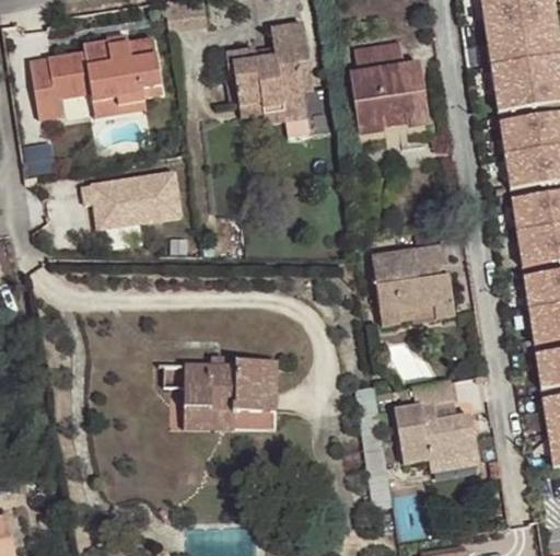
[(559,46),(553,0),(481,0),(550,460),(559,458),(559,46)]
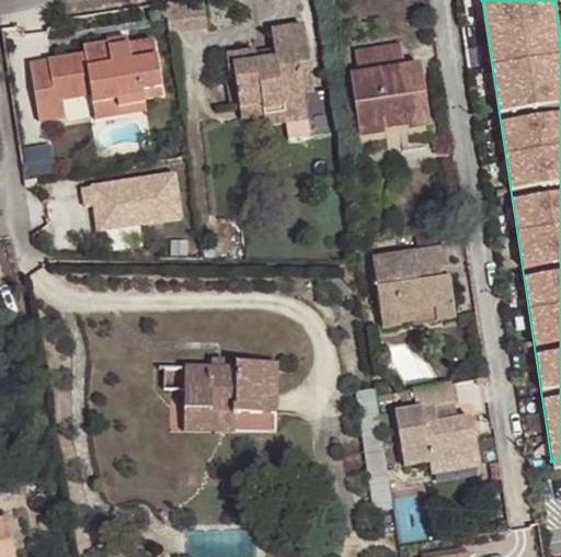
[(285,105),(304,102),(302,90),(298,61),(308,61),(301,21),(272,26),(275,47),(276,54),(256,56),(255,49),(254,46),(226,49),(228,60),(232,60),(240,105),(261,102),(264,113),(285,110),(285,105)]
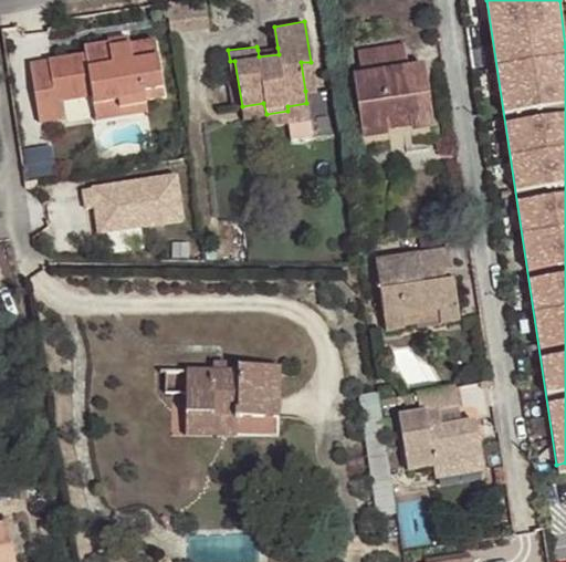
[(109,35),(109,41),(111,45),(127,42),(126,33),(109,35)]
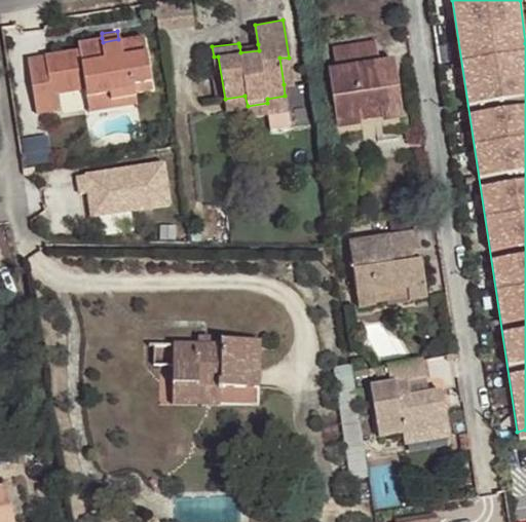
[(84,86),(86,94),(110,90),(111,97),(135,91),(134,82),(149,80),(142,36),(118,39),(103,42),(102,38),(79,41),(80,48),(29,56),(37,109),(55,106),(53,90),(84,86)]
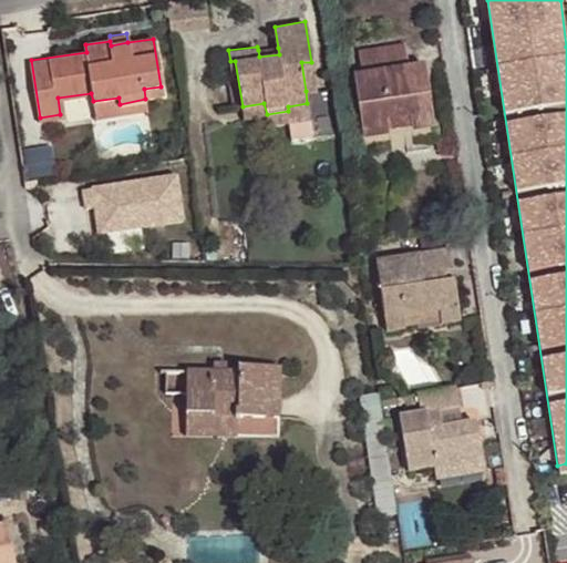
[(354,72),(364,131),(388,126),(387,119),(410,115),(411,123),(432,120),(423,61),(405,64),(402,42),(360,48),(363,70),(354,72)]
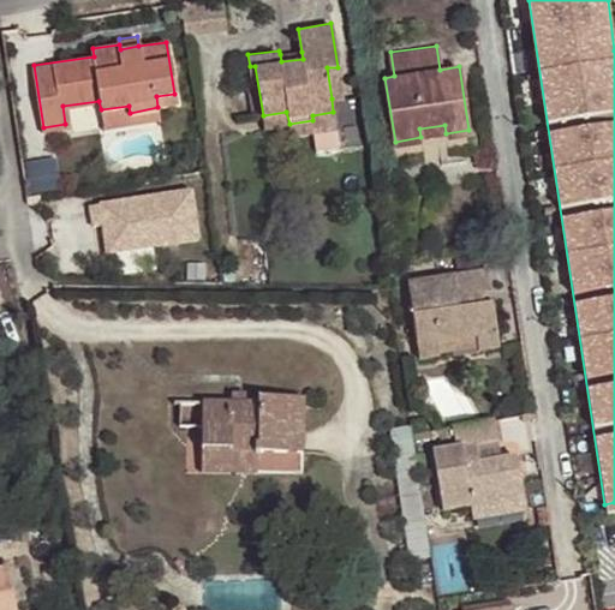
[(302,52),(280,54),(281,61),(303,59),(302,52)]
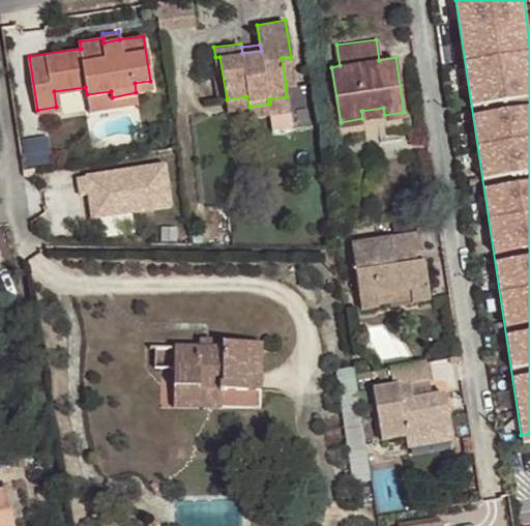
[(282,58),(286,85),(295,84),(291,58),(282,58)]
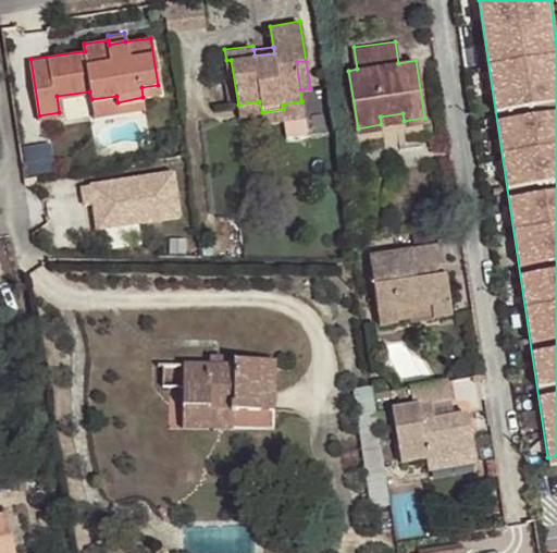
[(141,87),(143,97),(159,95),(158,85),(141,87)]
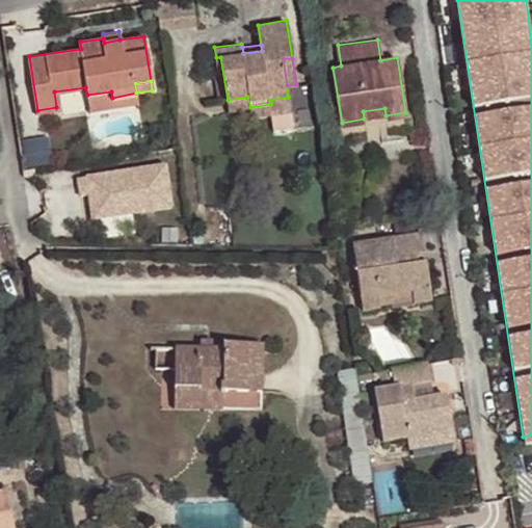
[(111,91),(87,95),(90,110),(138,103),(136,93),(112,98),(111,91)]
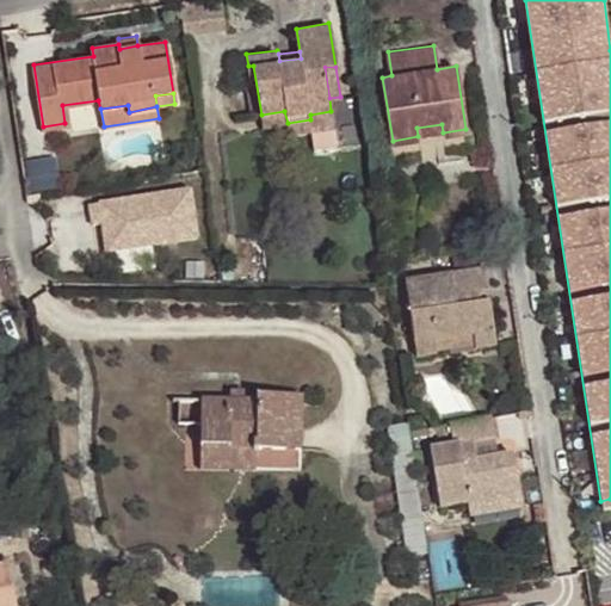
[(263,127),(288,123),(284,111),(261,115),(263,127)]
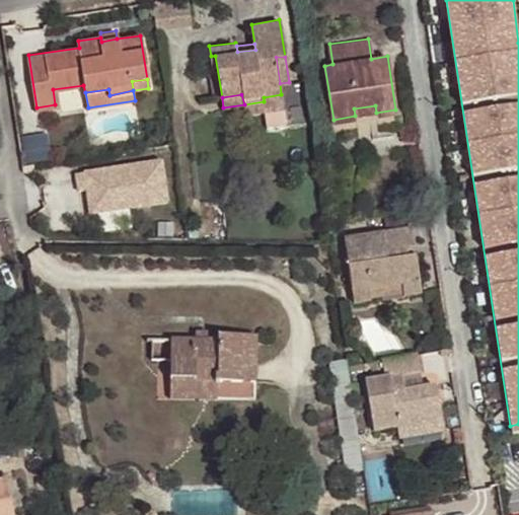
[(244,104),(245,114),(283,106),(281,94),(264,97),(264,101),(244,104)]
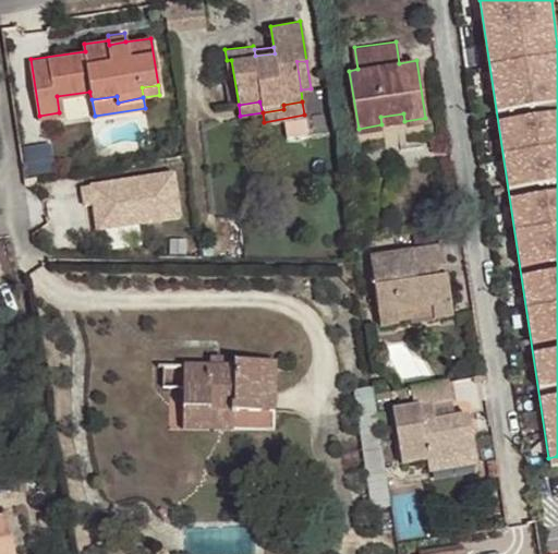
[(380,117),(381,124),(404,121),(403,113),(380,117)]
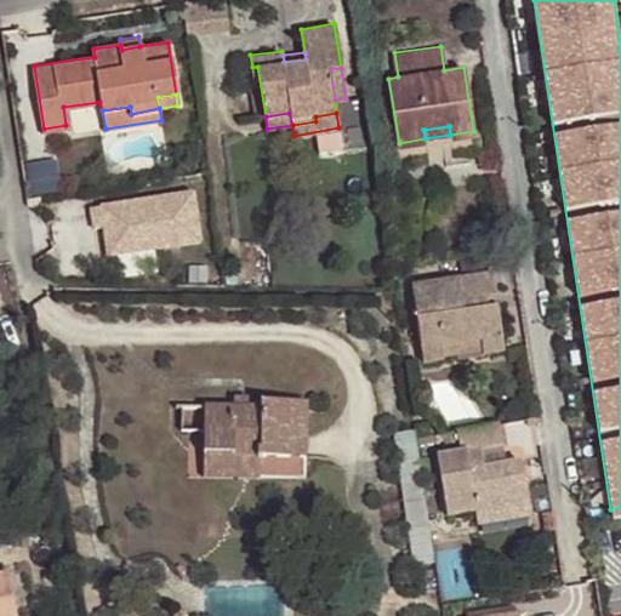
[(119,250),(199,238),(192,189),(90,205),(92,224),(102,223),(106,244),(118,241),(119,250)]
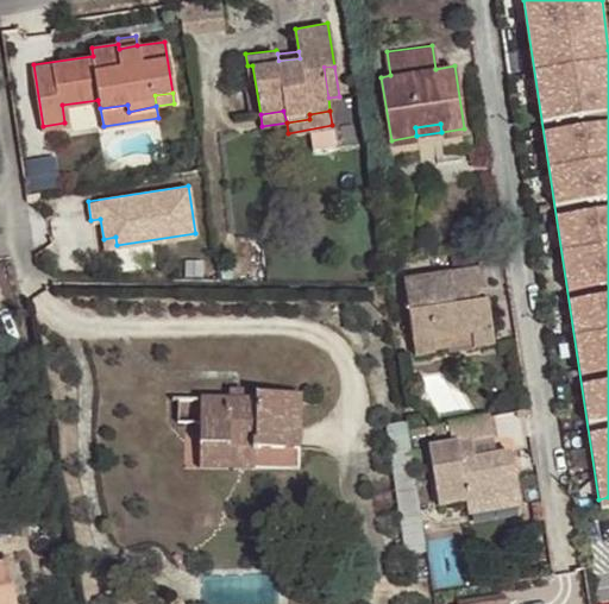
[(117,245),(115,237),(104,239),(105,247),(117,245)]
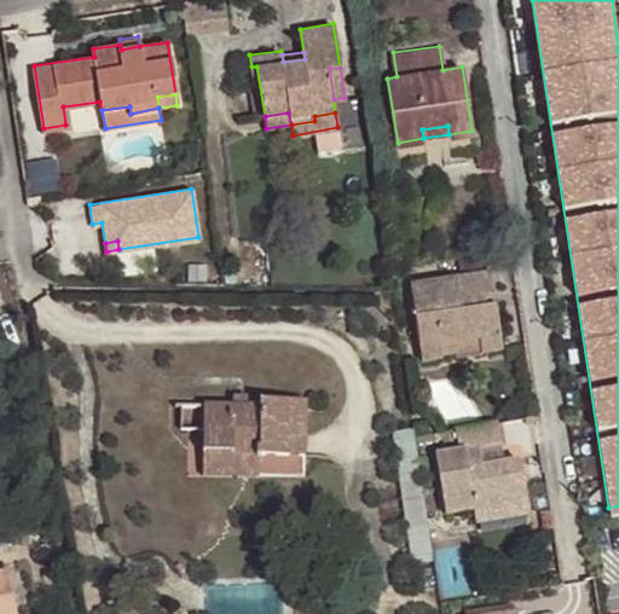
[(484,293),(492,293),(490,270),(412,281),(423,357),(440,355),(440,341),(479,336),(481,349),(501,347),(493,302),(486,303),(484,293)]
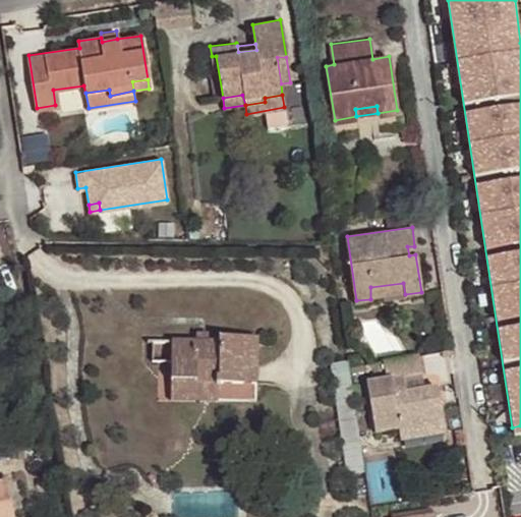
[(415,254),(414,246),(407,246),(409,255),(415,254)]
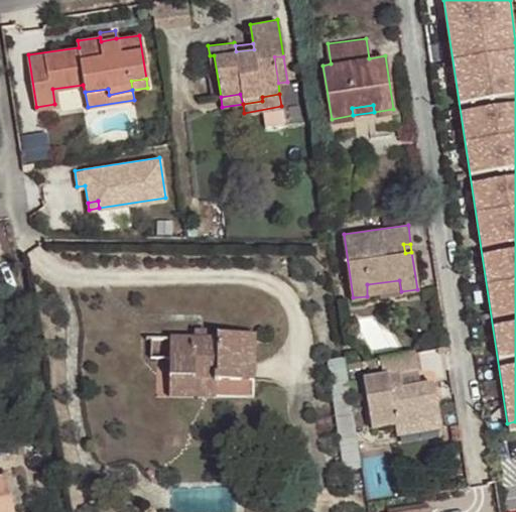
[(192,327),(192,337),(205,338),(206,328),(192,327)]
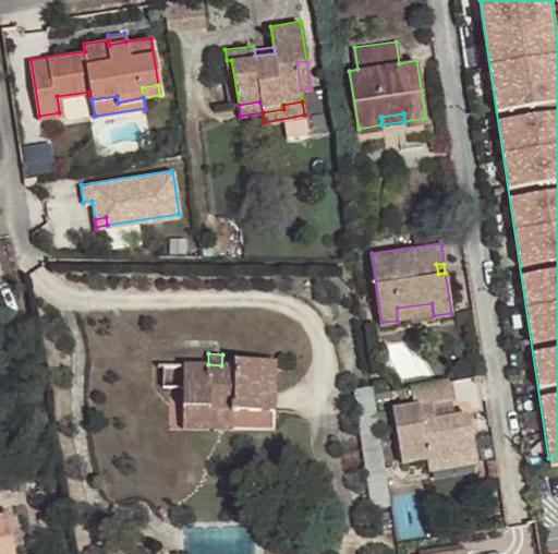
[(208,364),(164,364),(164,383),(182,384),(182,400),(222,401),(274,400),(275,360),(234,359),(233,364),(221,365),(208,364)]
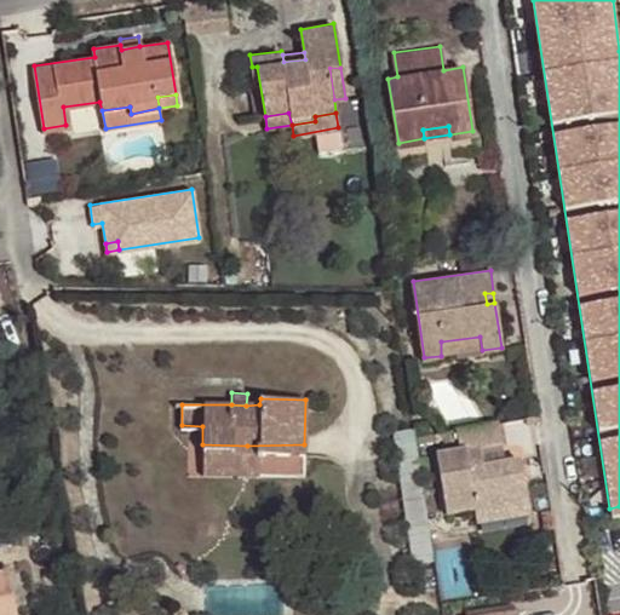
[(499,441),(495,419),(454,425),(458,447),(436,449),(446,511),(471,507),(472,510),(524,503),(516,455),(481,460),(478,446),(499,441)]
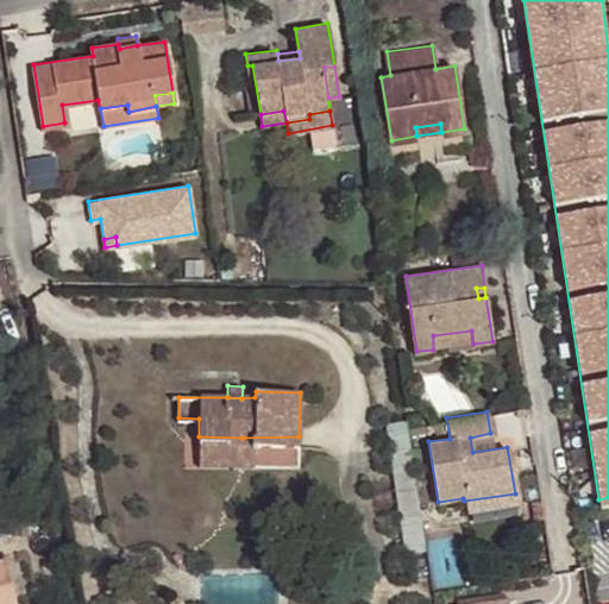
[(387,423),(389,436),(409,438),(408,423),(407,420),(387,423)]
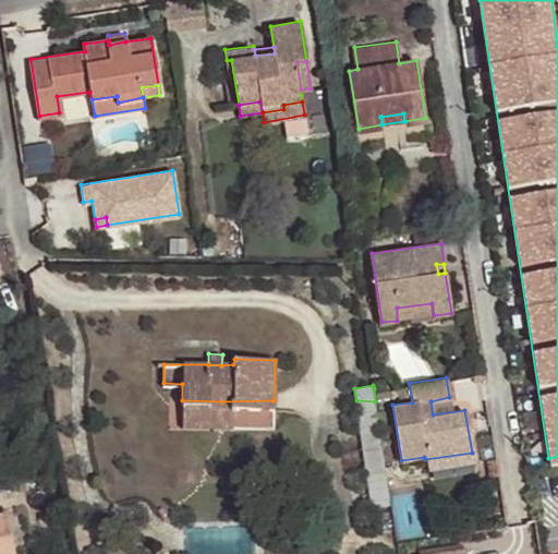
[(274,426),(274,409),(274,400),(222,401),(182,400),(182,426),(274,426)]
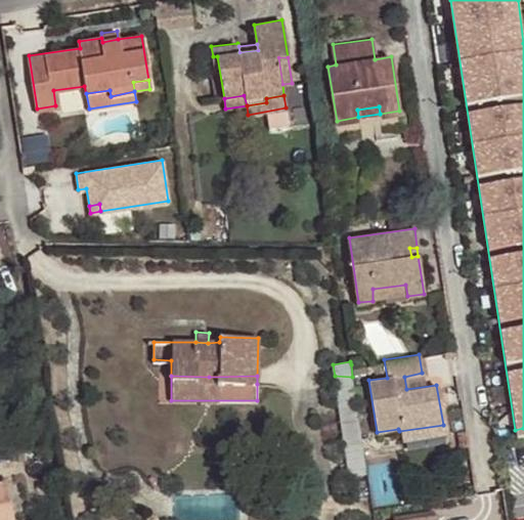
[(352,377),(335,376),(343,434),(361,433),(352,377)]
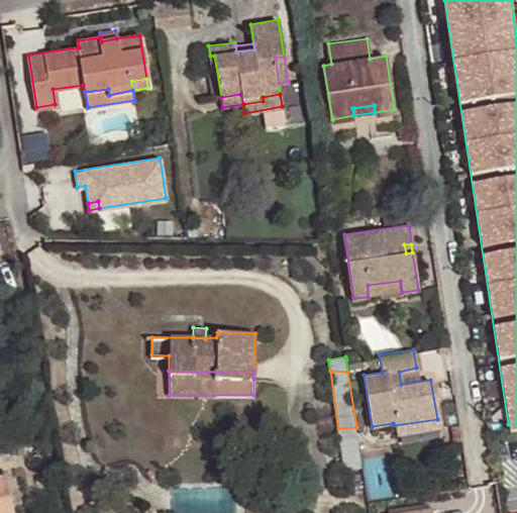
[(438,427),(437,419),(394,425),(395,435),(438,427)]
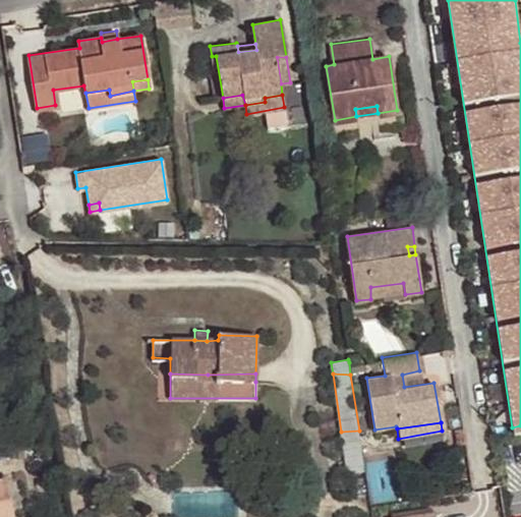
[(359,431),(341,432),(347,470),(365,468),(359,431)]
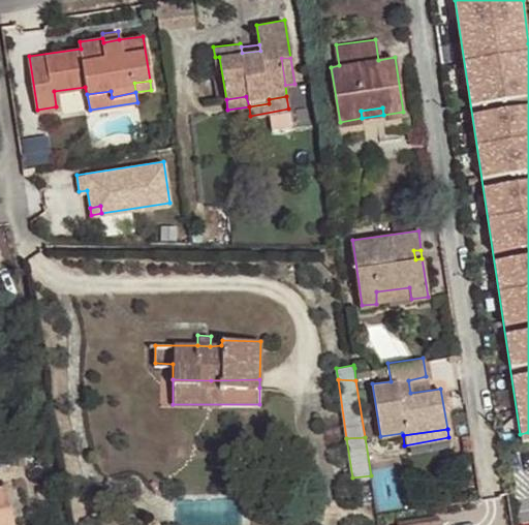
[(0,524),(13,524),(5,485),(0,486),(0,524)]
